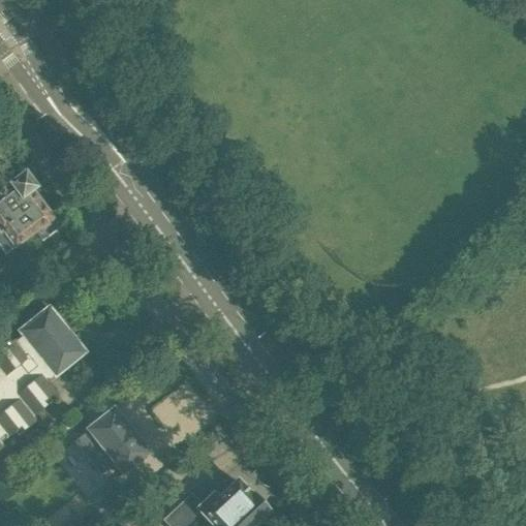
[(44,240),(60,227),(55,220),(57,218),(35,190),(39,188),(26,169),(8,183),(8,184),(0,190),(0,244),(7,253),(14,247),(16,249),(38,231),(44,240)]
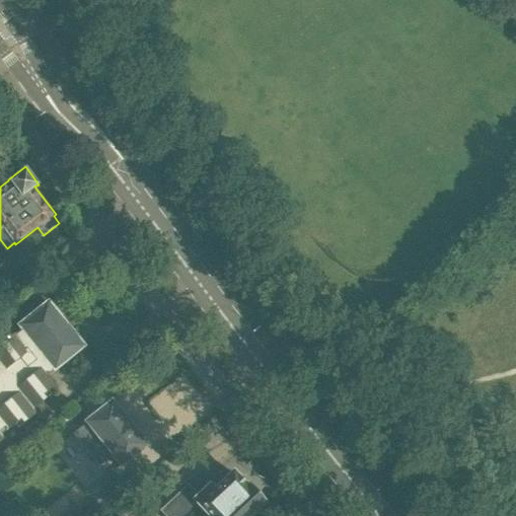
[(85,343),(51,299),(22,322),(25,326),(18,332),(17,330),(0,344),(0,441),(7,436),(4,432),(22,417),(26,421),(40,410),(37,407),(49,396),(46,392),(58,382),(50,372),(85,343)]
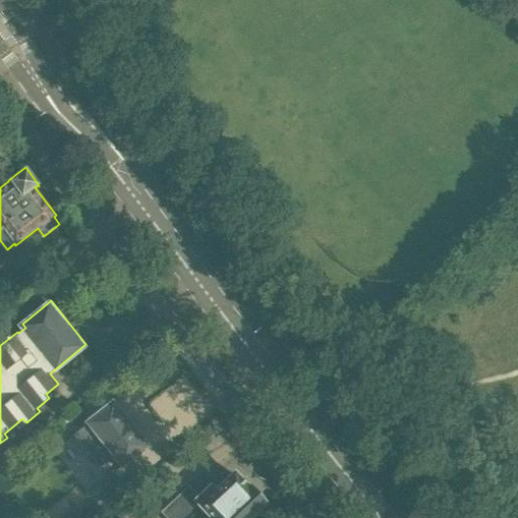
[(123,466),(149,445),(114,401),(89,421),(99,435),(97,437),(100,441),(99,442),(106,451),(107,450),(111,454),(113,453),(123,466)]
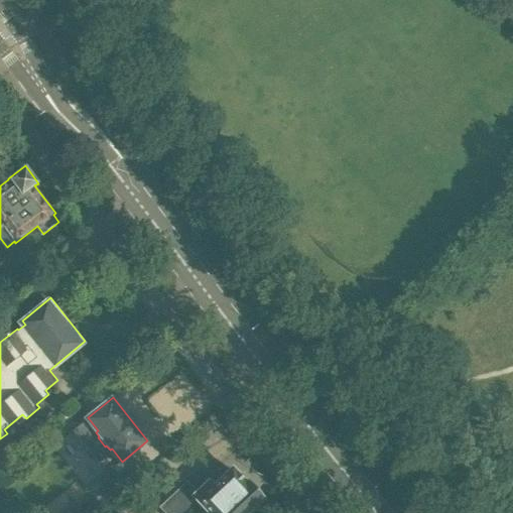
[(89,488),(106,505),(133,479),(117,462),(89,488)]
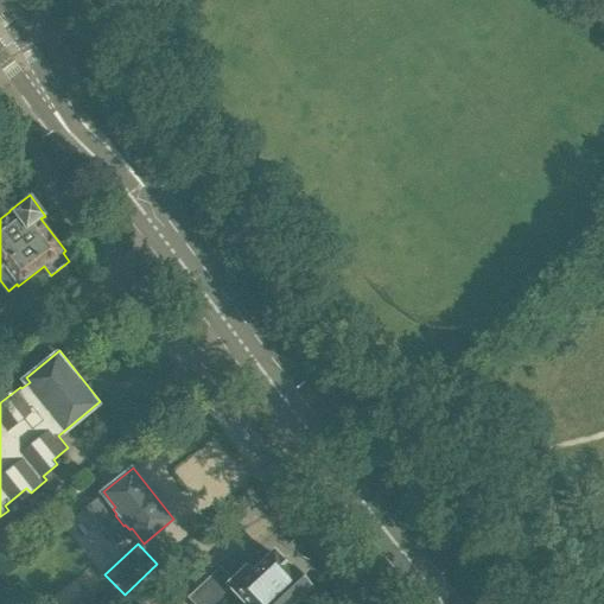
[(292,565),(274,547),(252,568),(246,563),(231,576),(221,565),(186,597),(194,603),(293,603),(313,586),(307,580),(311,578),(300,566),(298,568),(293,564),(292,565)]
